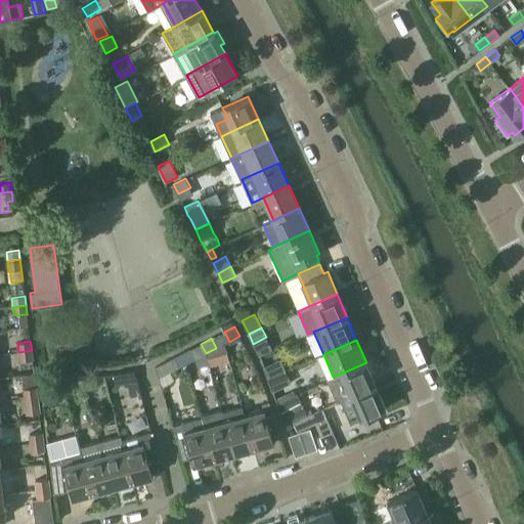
[(206,353),(201,344),(190,349),(195,358),(206,353)]
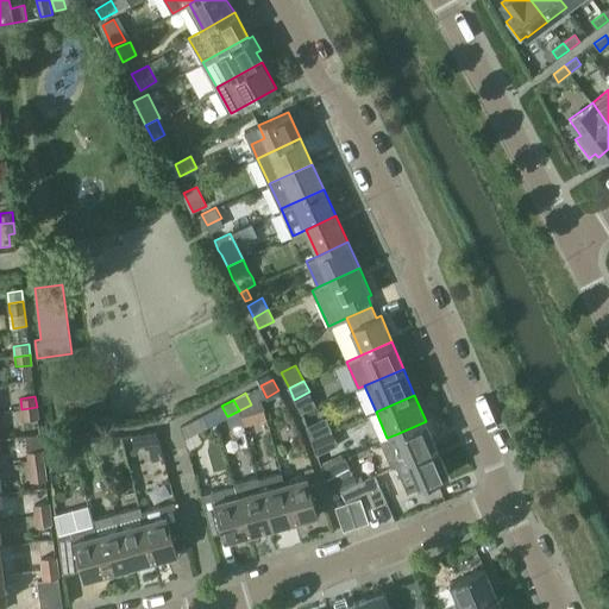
[(37,407),(22,409),(23,420),(38,418),(37,407)]
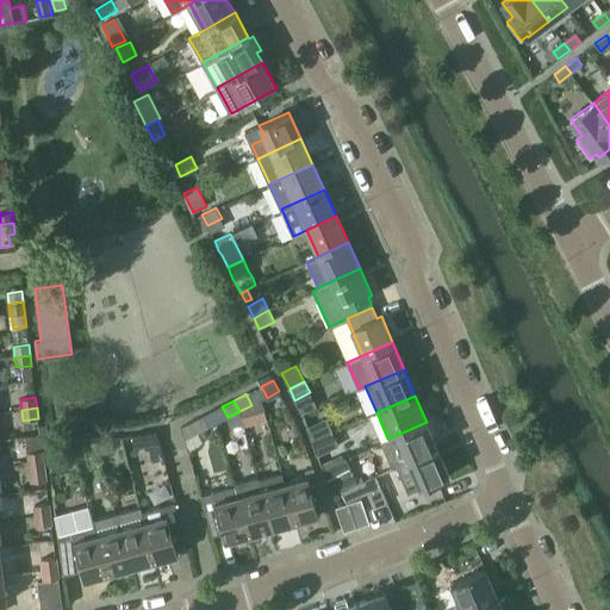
[(204,415),(192,422),(194,434),(209,427),(204,415)]
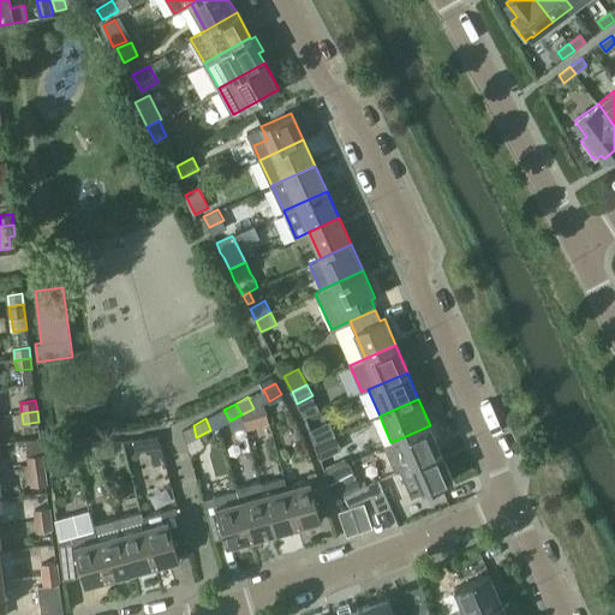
[(309,430),(315,445),(336,435),(330,421),(309,430)]
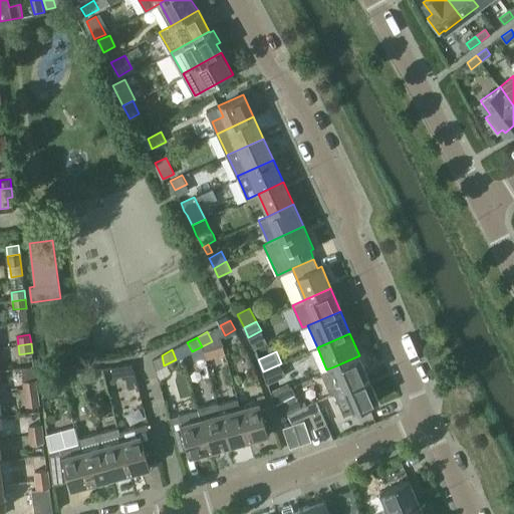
[(334,366),(343,388),(368,377),(359,355),(334,366)]
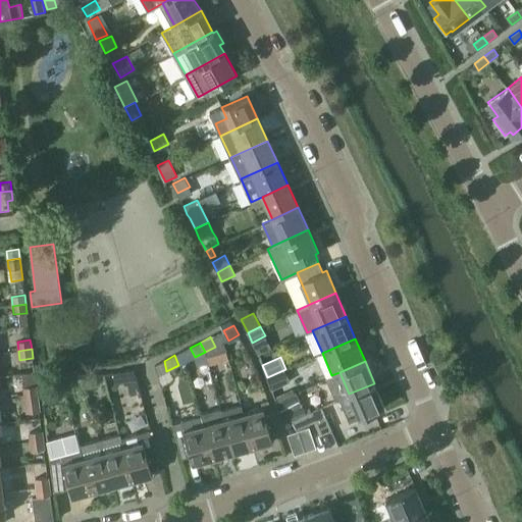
[(285,369),(267,377),(271,389),(291,380),(285,369)]
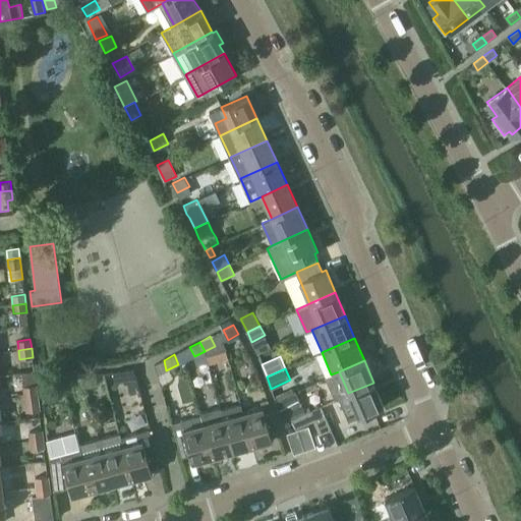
[(124,370),(113,371),(115,383),(127,381),(124,370)]
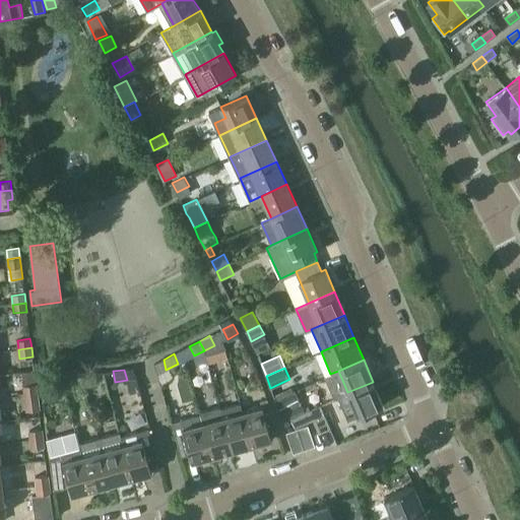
[(60,373),(40,376),(42,390),(62,387),(60,373)]
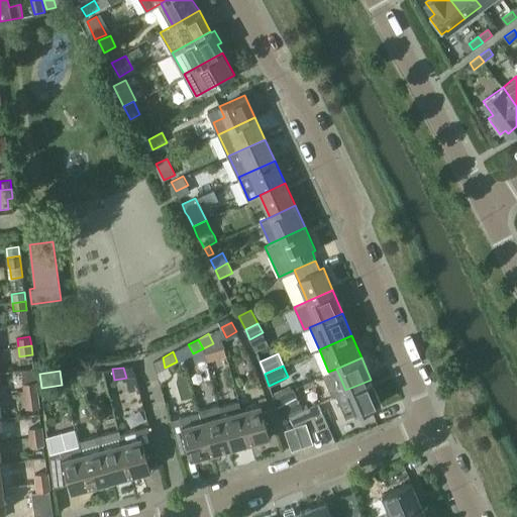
[(95,372),(83,373),(85,384),(96,382),(95,372)]
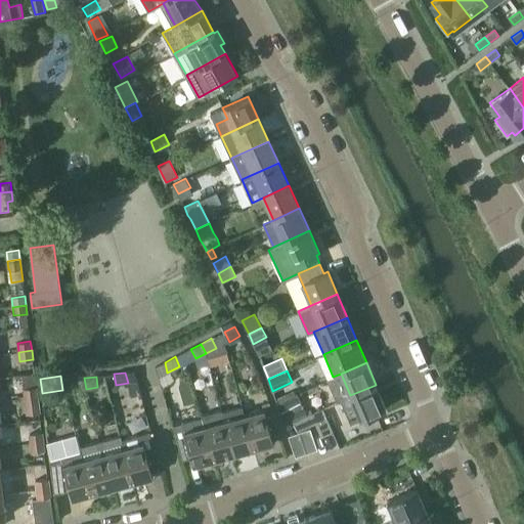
[(86,389),(84,378),(73,380),(75,390),(86,389)]
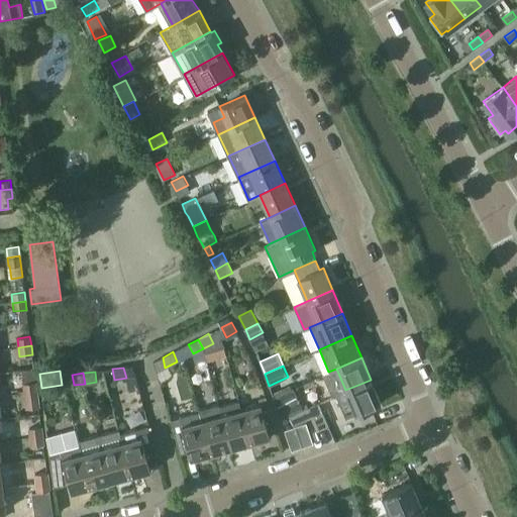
[(371,380),(345,390),(335,394),(340,405),(349,401),(355,414),(381,403),(371,380)]
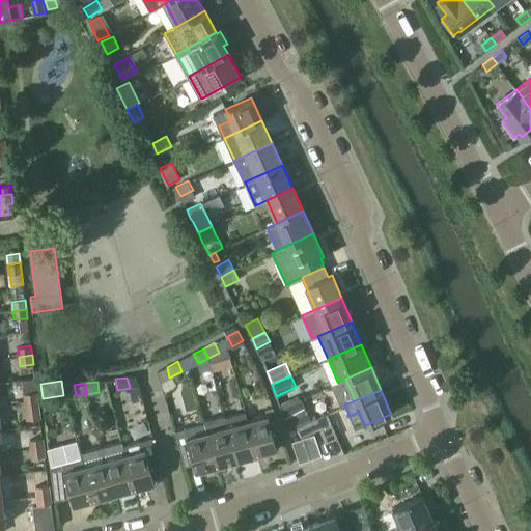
[(24,393),(25,402),(37,401),(36,391),(24,393)]
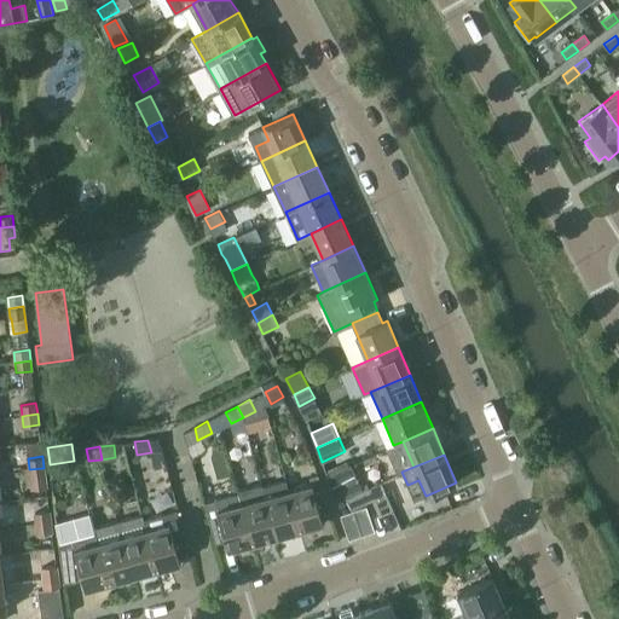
[(327,475),(335,502),(360,491),(350,466),(327,475)]
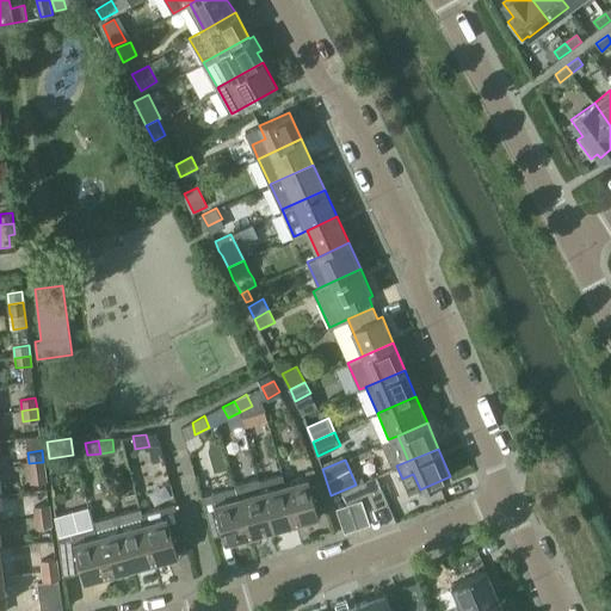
[(43,462),(29,463),(31,485),(47,483),(43,462)]
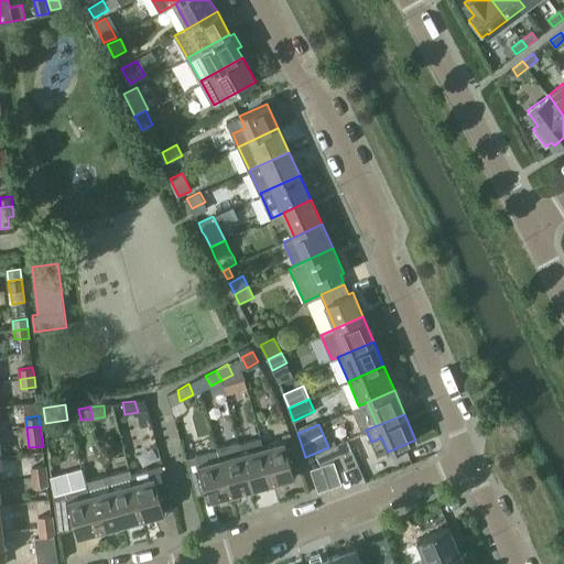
[(285,440),(263,446),(274,487),(285,484),(286,479),(295,477),(293,468),(302,466),(290,432),(283,434),(285,440)]
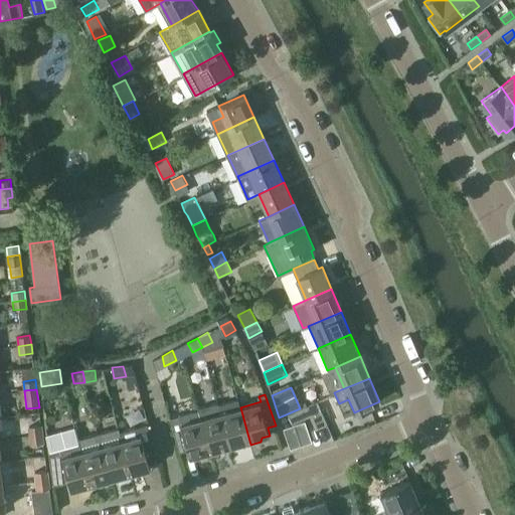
[(237,399),(218,405),(229,447),(237,444),(240,448),(250,445),(240,407),(237,399)]
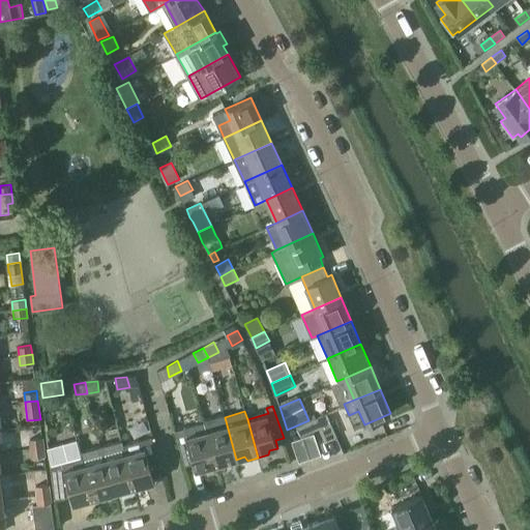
[(308,420),(287,430),(288,431),(296,427),(300,437),(319,429),(325,441),(326,440),(326,439),(334,435),(335,436),(336,436),(326,412),(308,420)]
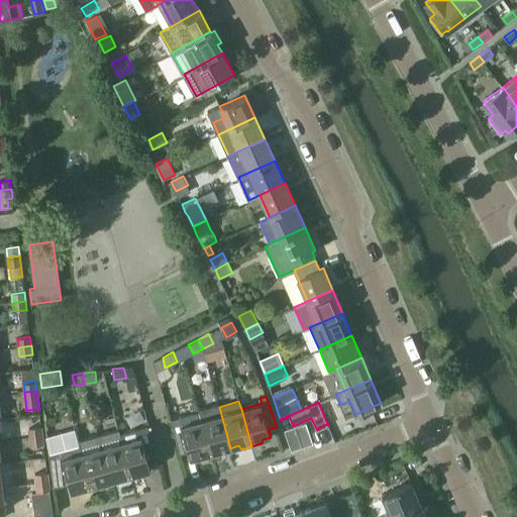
[(218,404),(199,410),(199,412),(201,420),(212,457),(222,454),(223,450),(230,448),(219,407),(218,404)]
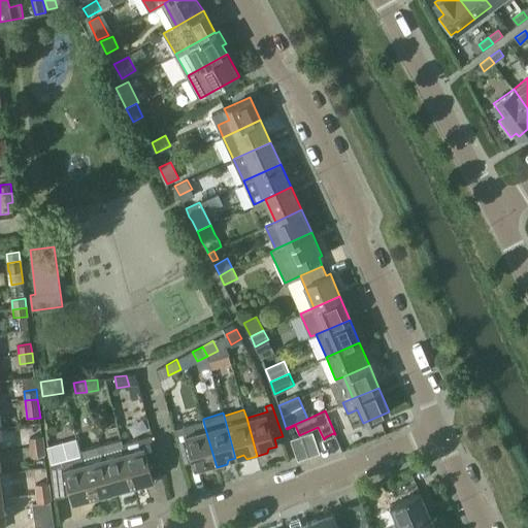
[(217,467),(205,429),(203,421),(183,427),(174,429),(179,446),(184,463),(192,461),(194,468),(203,466),(205,469),(217,467)]
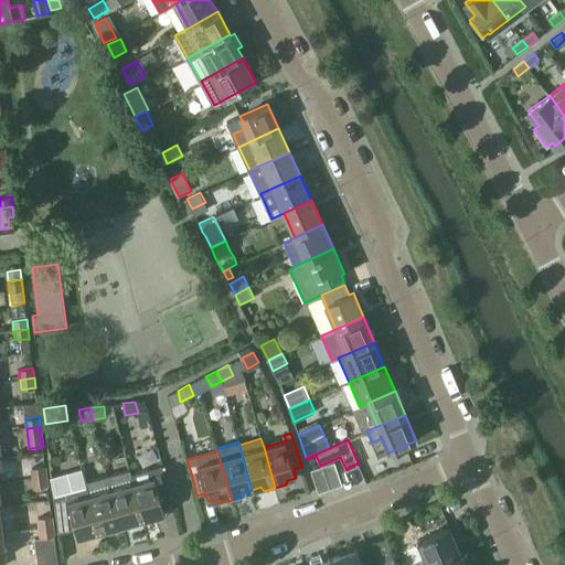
[(334,461),(310,470),(319,493),(342,484),(334,461)]
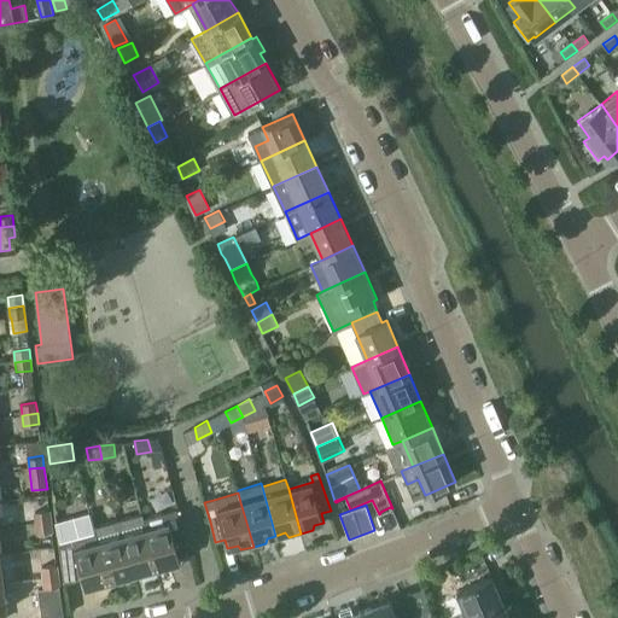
[(35,512),(36,523),(51,520),(50,509),(35,512)]
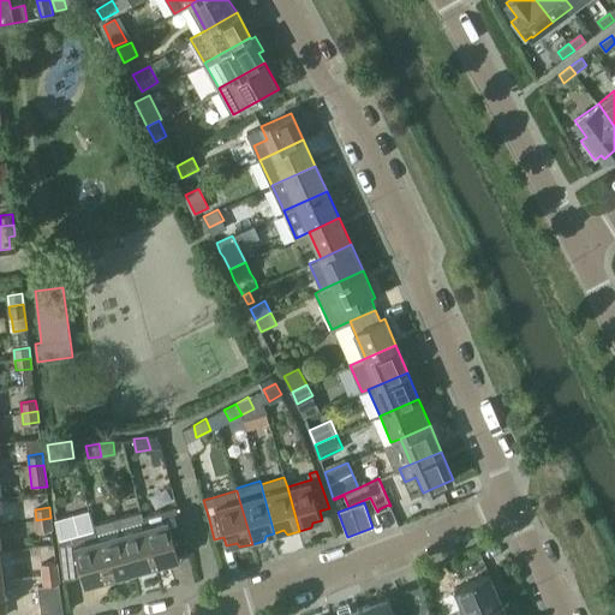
[(177,507),(143,515),(157,569),(169,566),(171,561),(180,559),(178,549),(186,547),(177,507)]
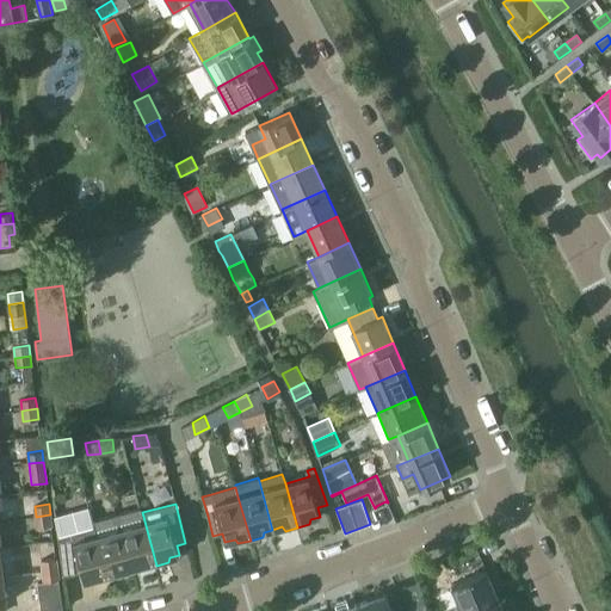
[(140,507),(117,514),(131,568),(141,566),(144,569),(156,566),(142,512),(140,507)]
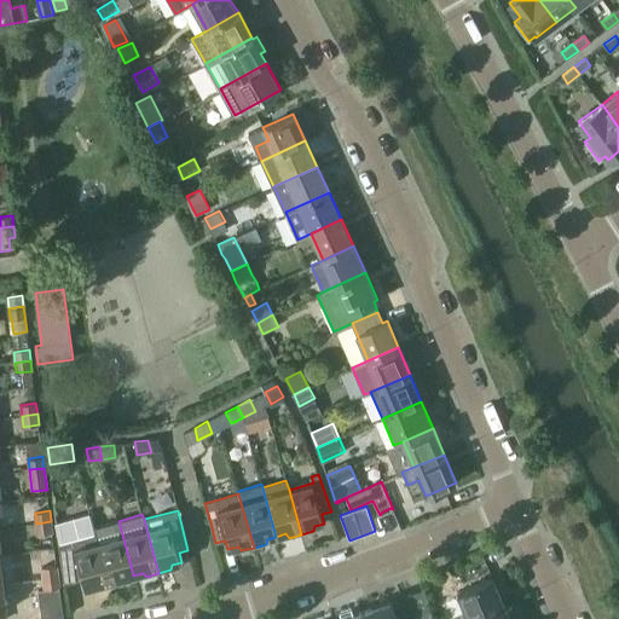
[(51,521),(36,524),(38,534),(52,532),(51,521)]
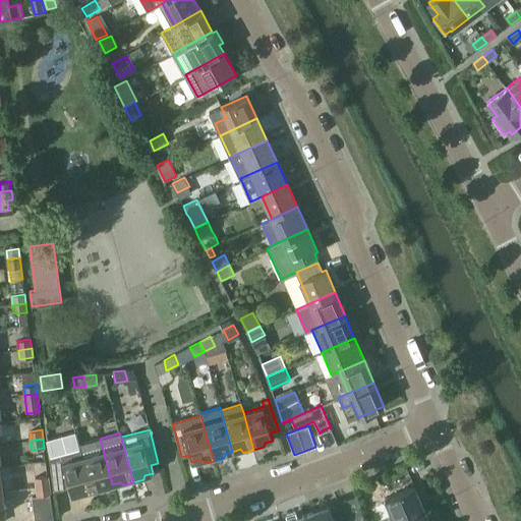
[(79,444),(80,448),(93,494),(104,490),(104,486),(112,484),(100,439),(79,444)]
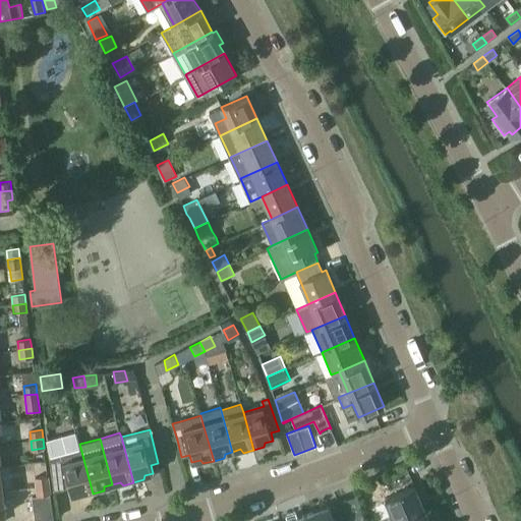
[(93,494),(80,448),(50,456),(54,491),(69,487),(71,496),(79,494),(82,497),(93,494)]
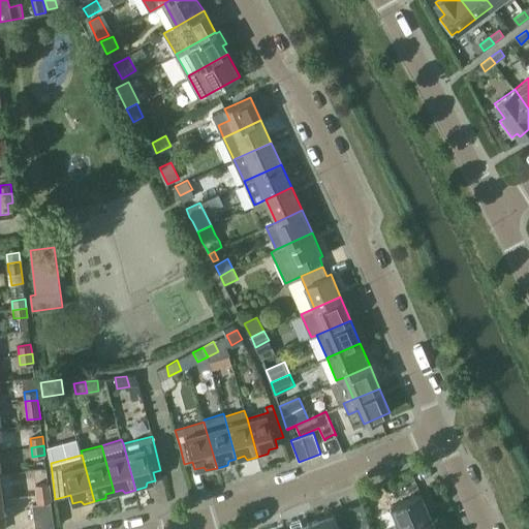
[(35,485),(36,494),(50,493),(49,483),(35,485)]
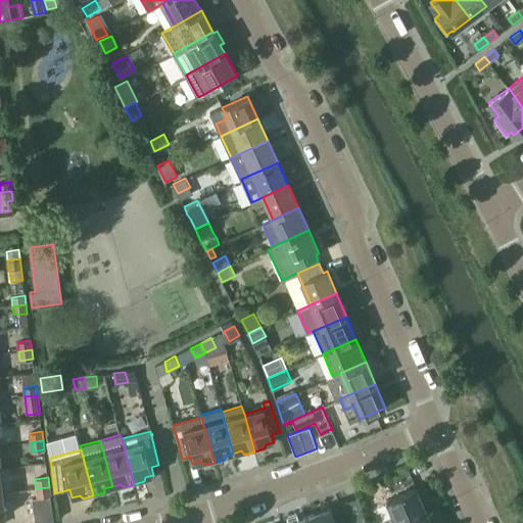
[(49,487),(36,488),(38,497),(50,495),(49,487)]
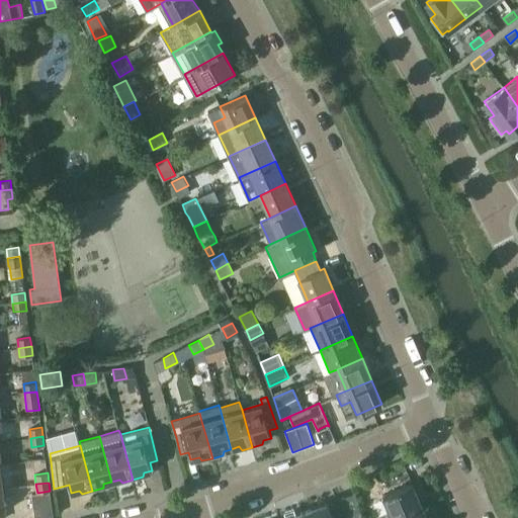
[(387,517),(395,517),(423,507),(413,483),(382,496),(383,497),(384,497),(390,509),(385,511),(387,517)]
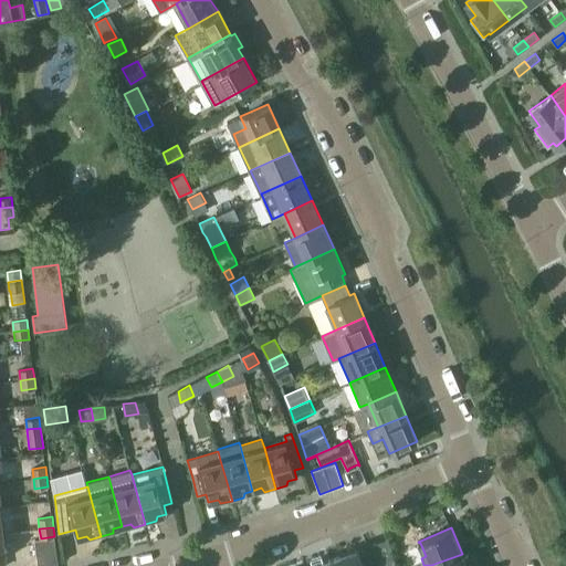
[(34,540),(14,543),(17,565),(53,565),(59,565),(54,536),(41,538),(34,540)]
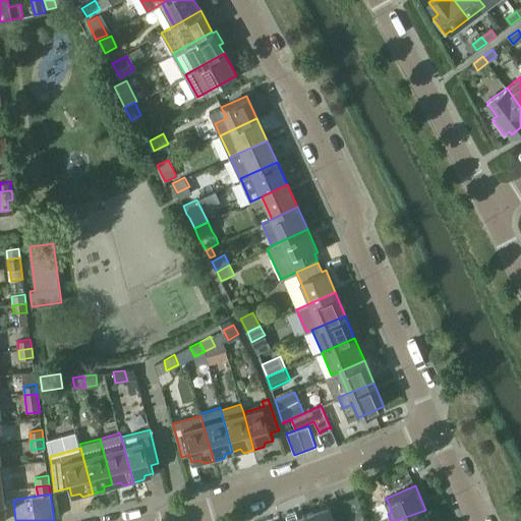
[(344,500),(351,520),(365,520),(356,496),(344,500)]
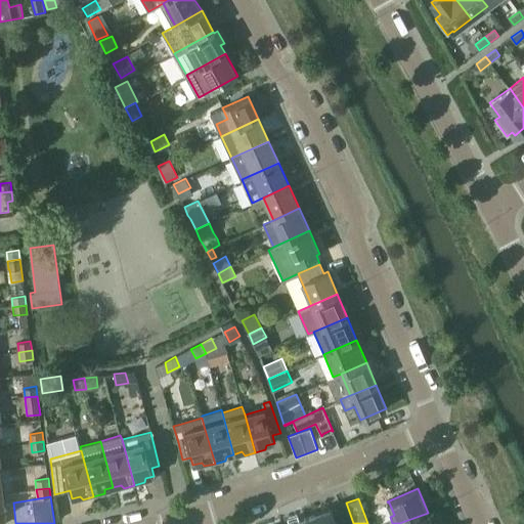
[(336,523),(331,509),(306,518),(308,523),(336,523)]
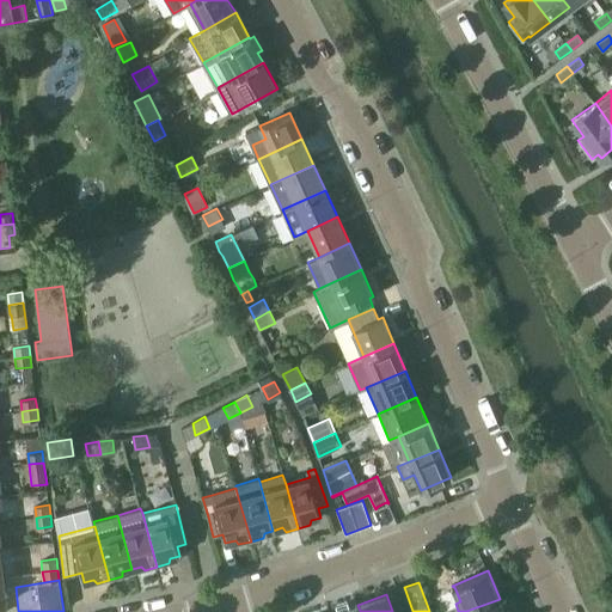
[(466,611),(505,611),(500,599),(466,611)]
